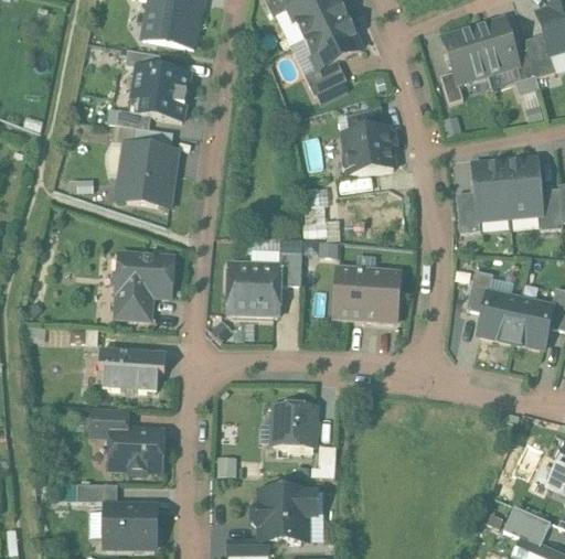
[(146,0),(139,41),(194,51),(203,0),(146,0)]
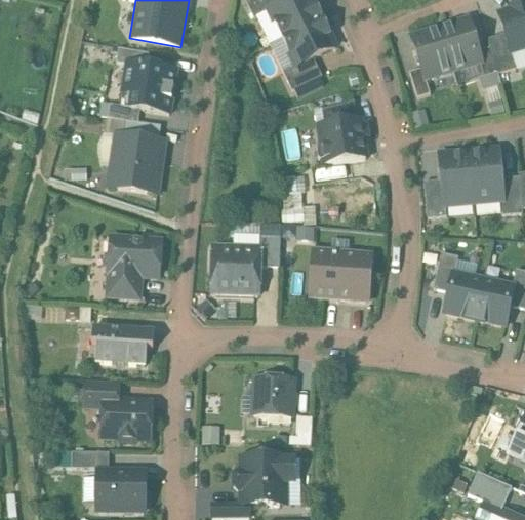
[(245,0),(254,16),(270,9),(269,8),(283,1),(282,0),(245,0)]
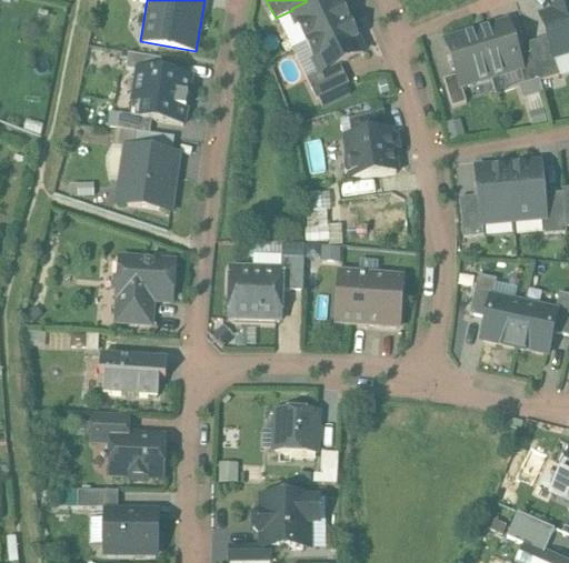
[(309,0),(307,1),(291,9),(292,10),(306,39),(348,19),(338,0),(309,0)]
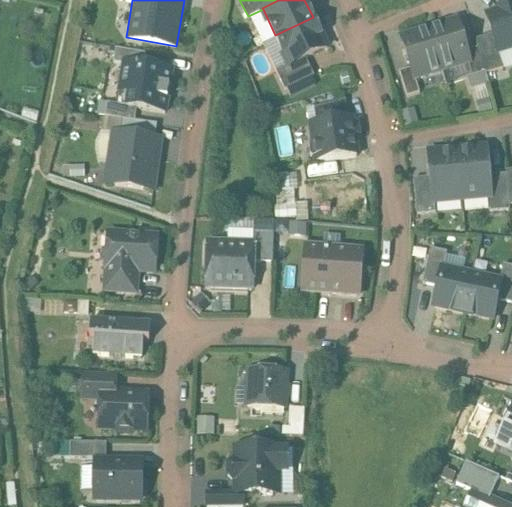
[(511,0),(499,5),(500,8),(486,12),(492,31),(498,50),(499,50),(511,45),(511,0)]
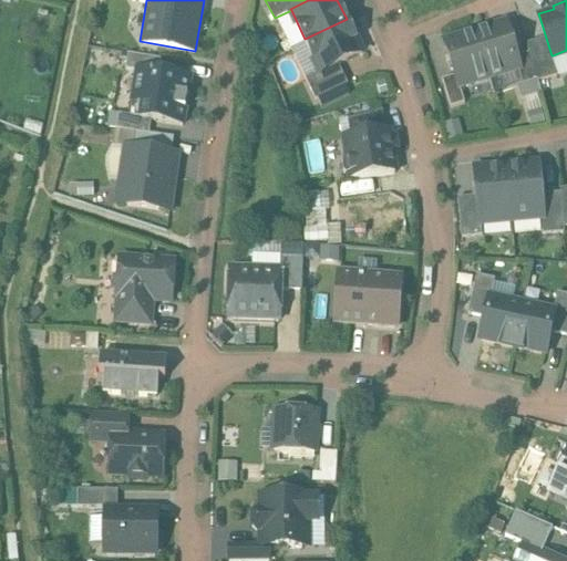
[(347,19),(305,39),(319,68),(320,70),(338,61),(361,49),(347,19)]
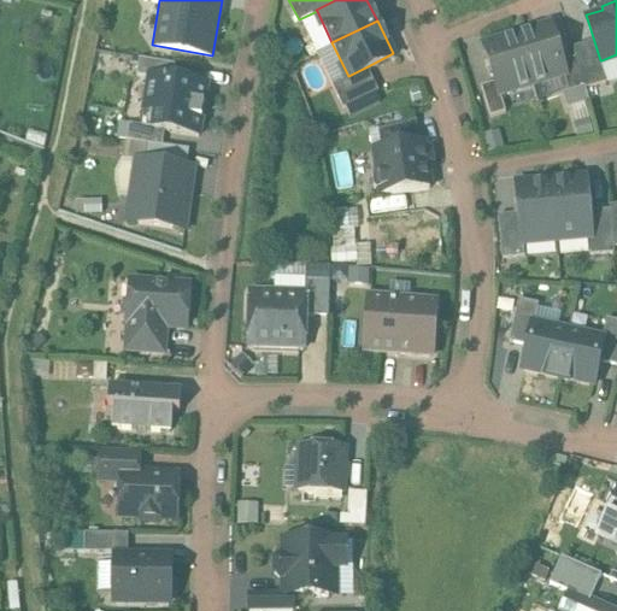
[(550,22),(517,33),(532,81),(564,71),(565,71),(562,58),(550,22)]
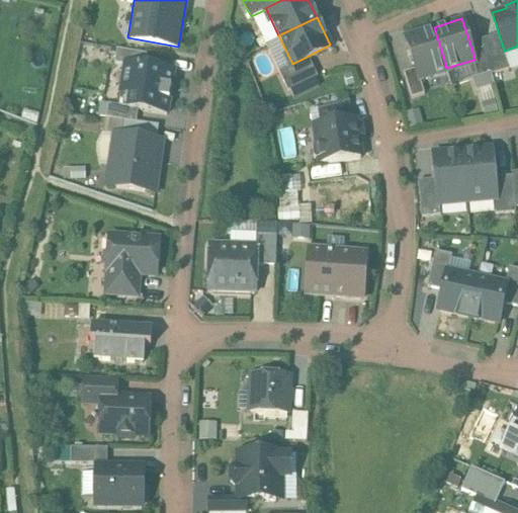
[(434,27),(406,35),(415,66),(418,77),(420,76),(446,68),(434,27)]
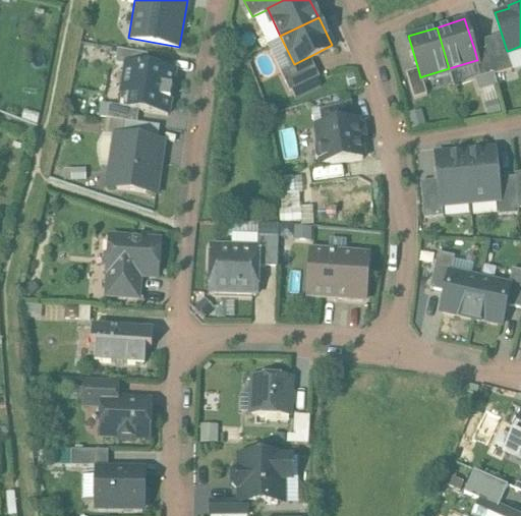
[(501,32),(483,37),(485,46),(494,70),(494,72),(512,67),(508,51),(507,51),(501,32)]
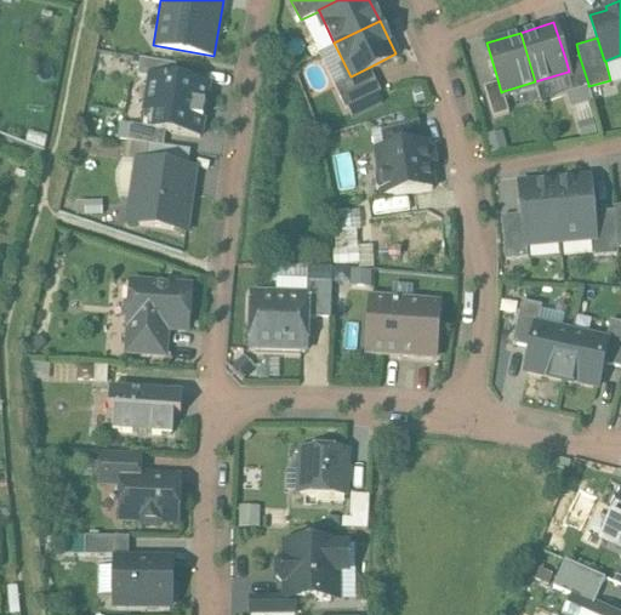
[(579,55),(565,58),(569,72),(568,72),(573,89),(588,84),(579,55)]
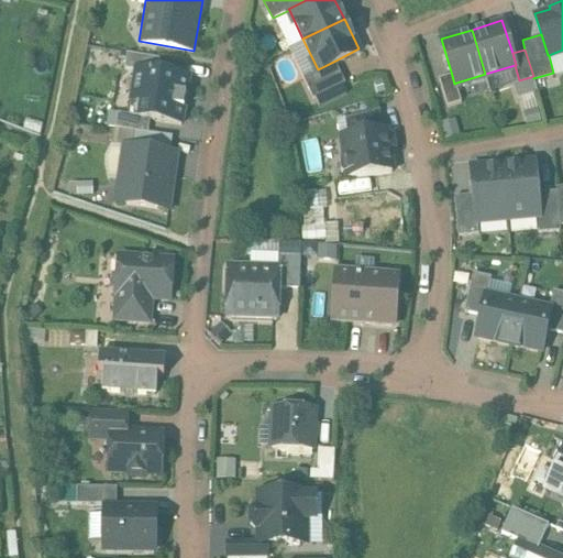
[(335,61),(318,69),(317,67),(302,75),(313,96),(345,80),(335,61)]
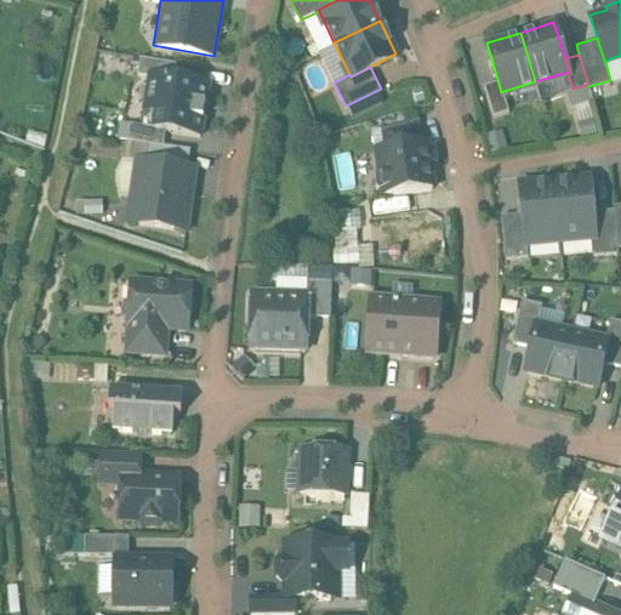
[(210,81),(148,73),(140,127),(201,137),(210,81)]
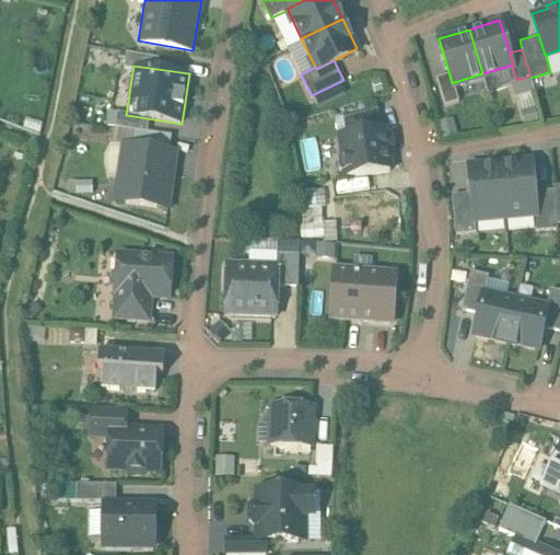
[(448,71),(436,76),(444,103),(458,99),(454,82),(452,83),(448,71)]
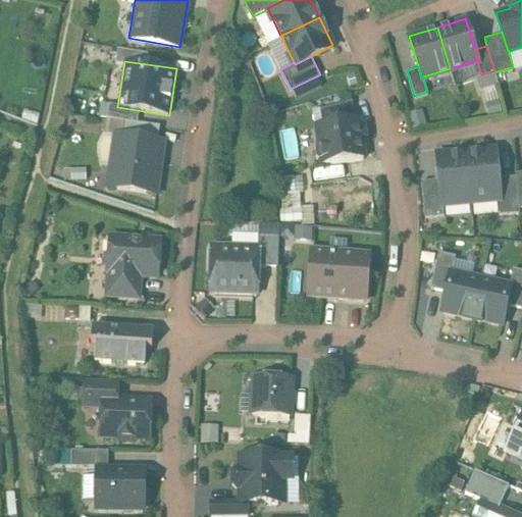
[(352,99),(320,108),(323,124),(355,119),(352,99)]
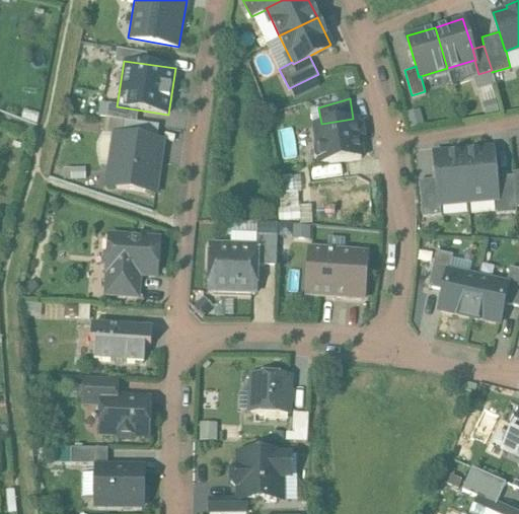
[(159,123),(123,118),(121,133),(156,138),(159,123)]
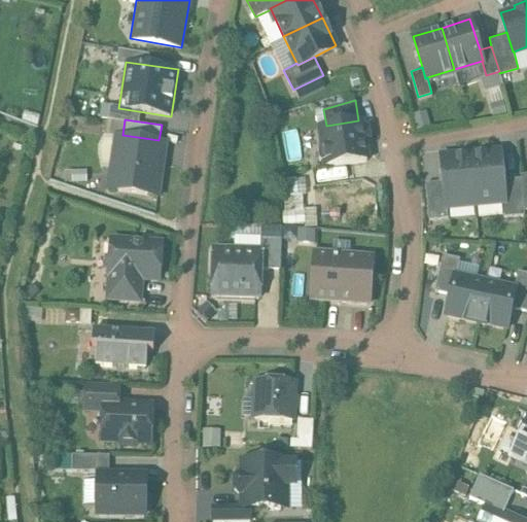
[(326,126),(320,127),(322,140),(321,141),(317,146),(319,158),(324,162),(325,162),(325,164),(367,158),(364,142),(365,141),(370,137),(369,125),(361,120),(358,120),(326,126)]
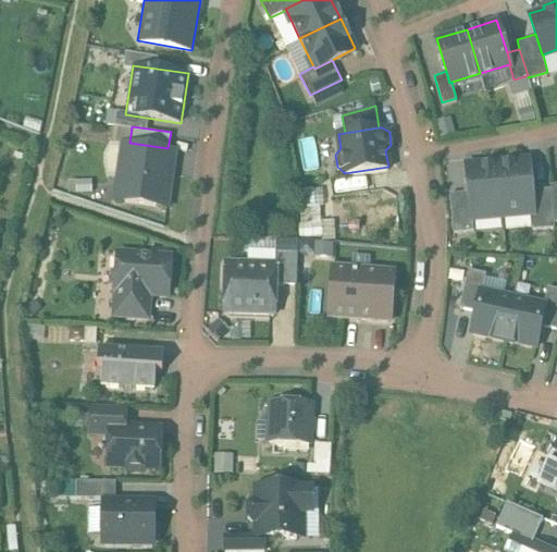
[(130,143),(123,142),(114,197),(166,205),(174,149),(168,148),(130,143)]
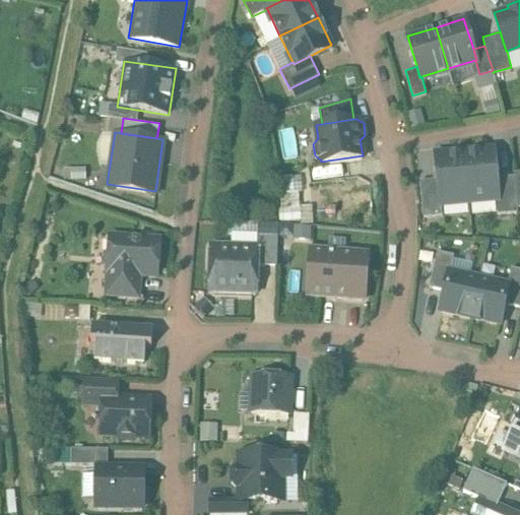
[(493,148),(464,150),(469,199),(496,197),(498,196),(496,176),(493,148)]
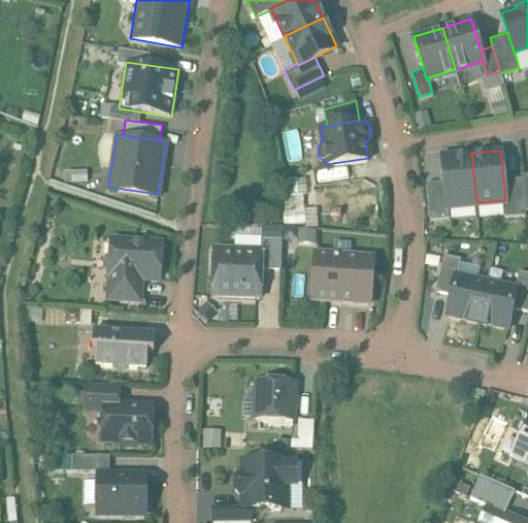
[(471,153),(442,156),(444,180),(448,205),(449,205),(476,202),(471,153)]
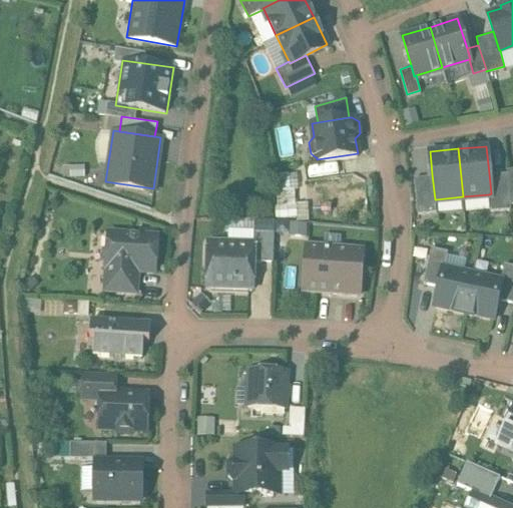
[(507,172),(489,173),(491,193),(489,194),(491,209),(510,207),(510,203),(507,172)]
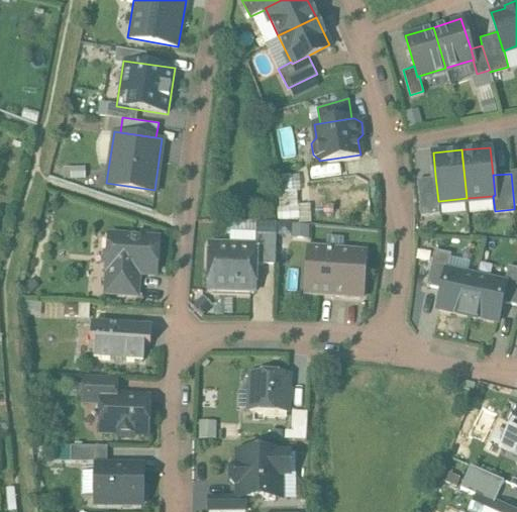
[(435,176),(418,178),(421,214),(440,212),(439,201),(438,201),(435,176)]
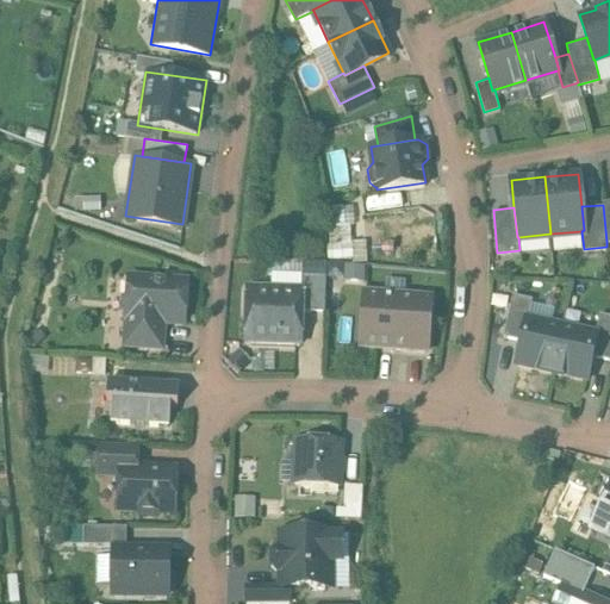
[(325,273),(302,273),(302,287),(303,287),(302,309),(324,309),(325,273)]
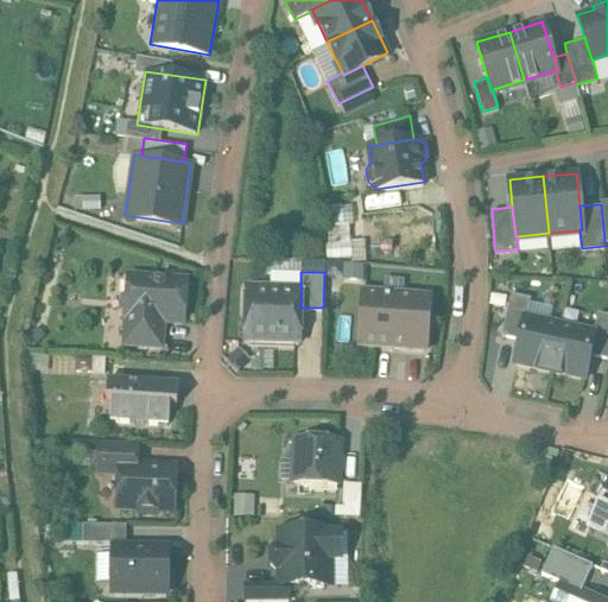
[(185,279),(128,274),(127,291),(122,295),(122,305),(126,311),(126,314),(131,315),(130,324),(158,327),(159,316),(164,312),(169,312),(173,317),(183,318),(185,279)]
